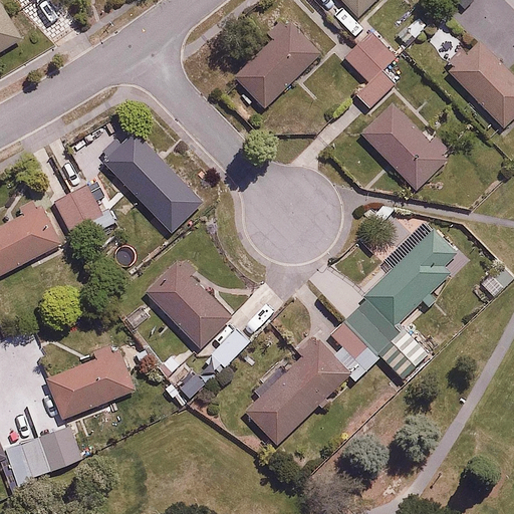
[(373,0),(342,0),(357,16),(373,0)]
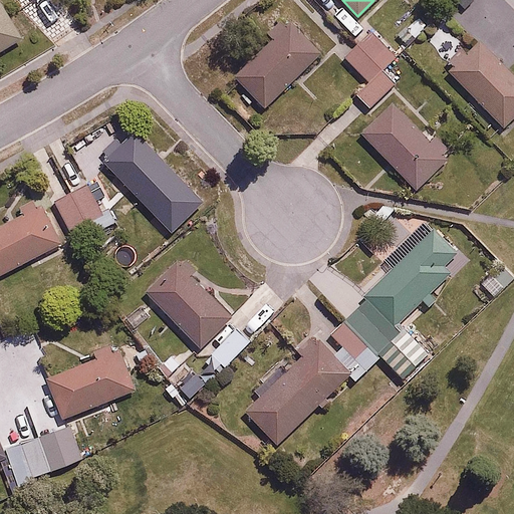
[(0,1),(0,47),(20,35),(0,1)]
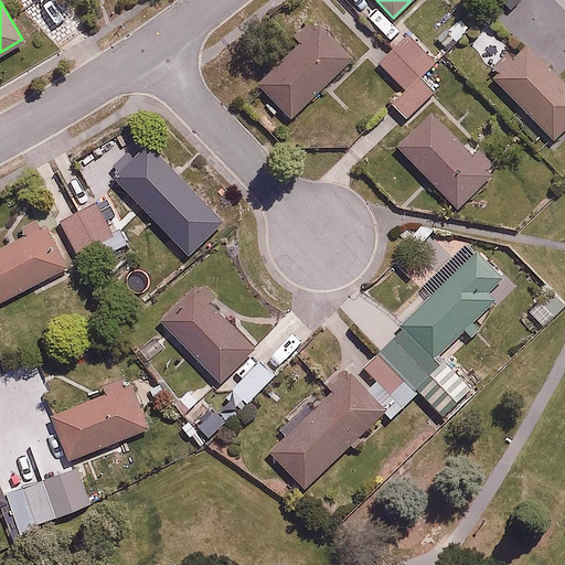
[(352,60),(317,21),(251,80),(287,119),(352,60)]
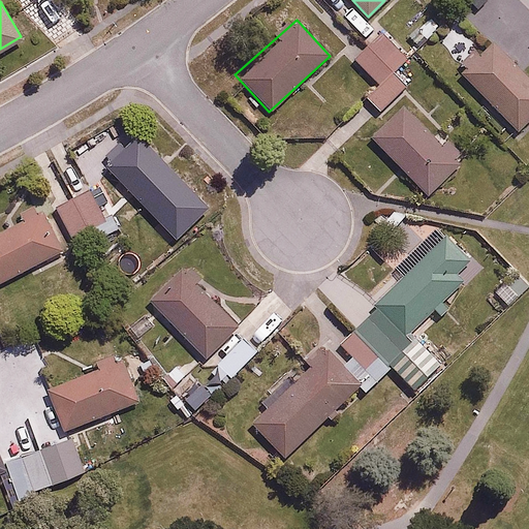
[(383,31),(354,60),(376,83),(363,95),(377,111),(407,82),(394,67),(406,55),(383,31)]
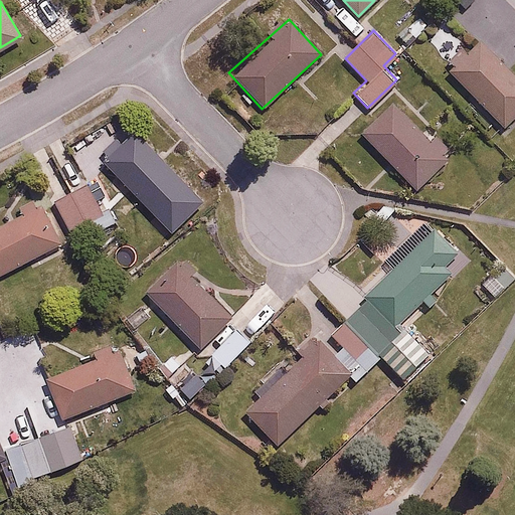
[(514,73),(477,36),(446,66),(505,127),(514,117),(514,73)]
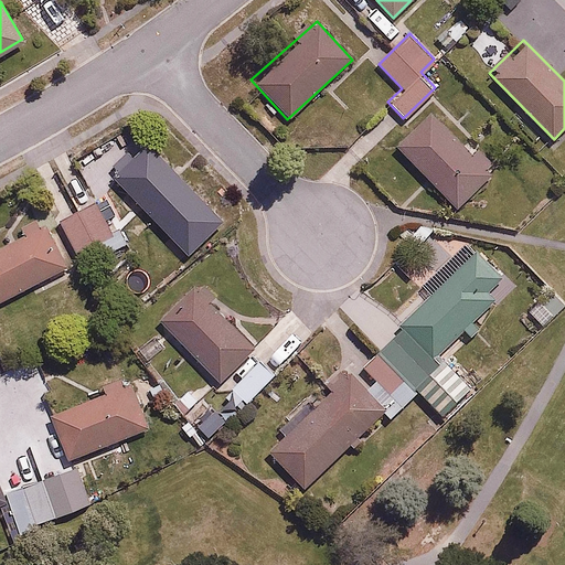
[(457,208),(498,168),(477,147),(472,150),(433,109),(396,146),(457,208)]
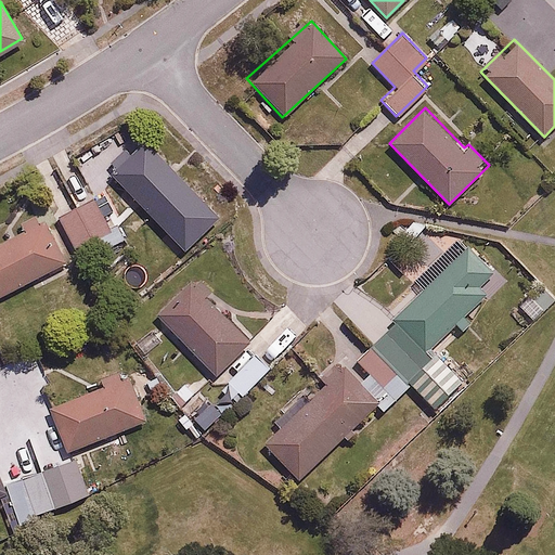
[(145,142),(113,175),(170,234),(203,202),(145,142)]
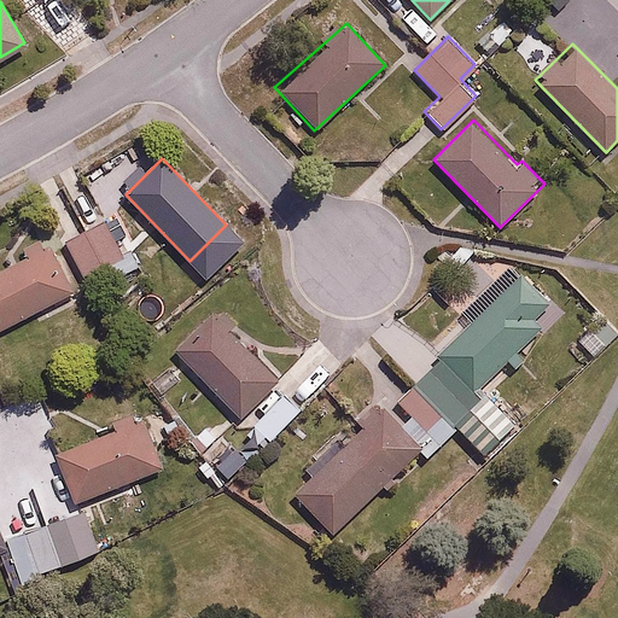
[(111,275),(138,262),(124,235),(114,240),(103,220),(65,239),(85,275),(105,264),(111,275)]
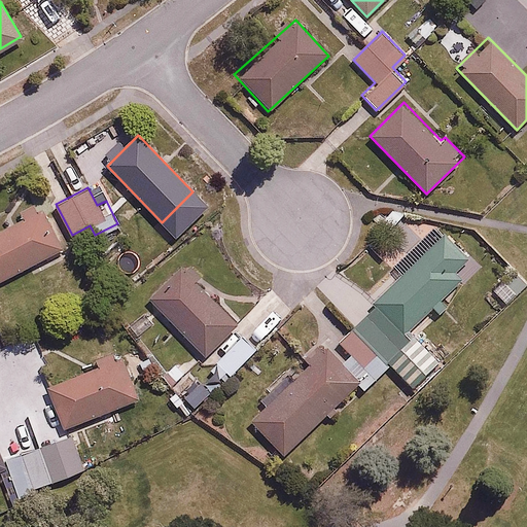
[(0,280),(58,250),(37,210),(0,229),(0,280)]
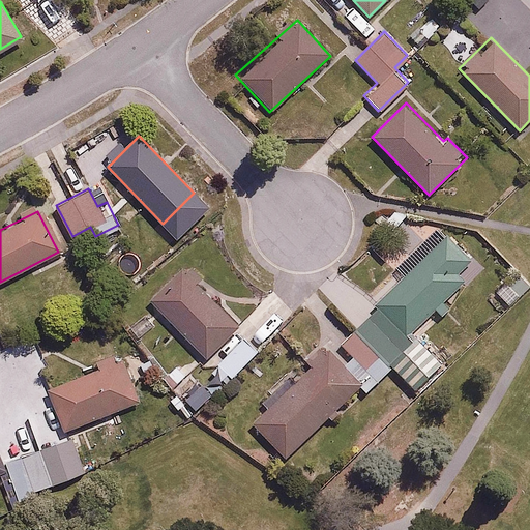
[(464,277),(433,246),(374,304),(405,336),(464,277)]
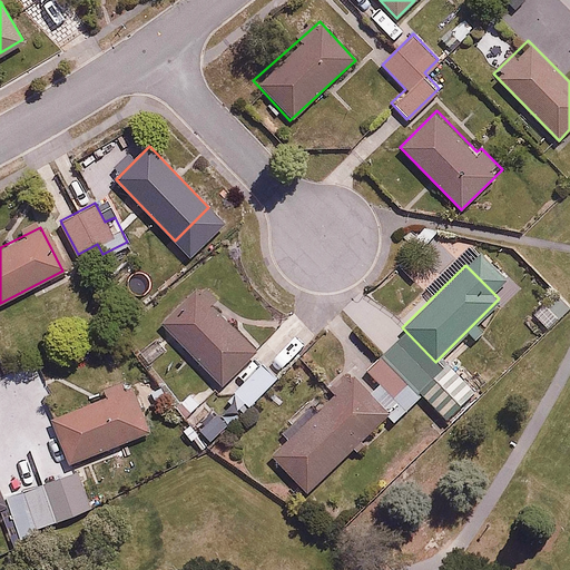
[(203,290),(164,325),(220,385),(259,350),(203,290)]
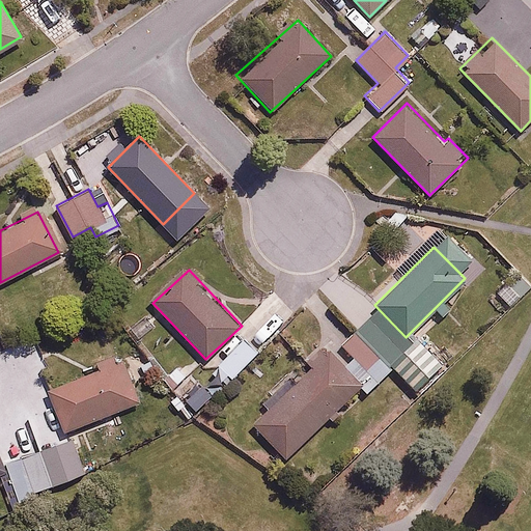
[(327,346),(252,428),(288,460),(358,383),(368,391),(392,365),(381,355),(392,342),(366,318),(342,345),(353,356),(345,364),(327,346)]
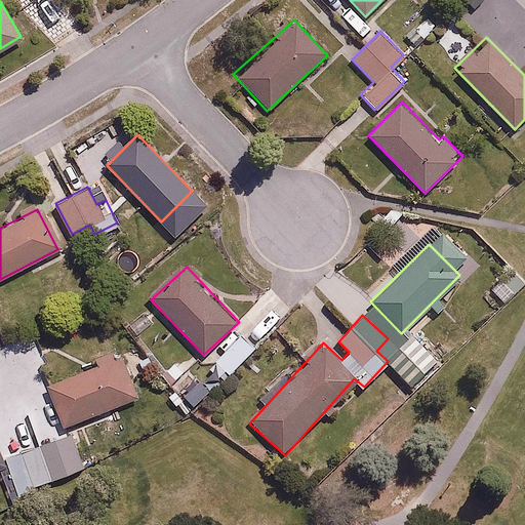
[(255,348),(240,332),(214,358),(229,373),(255,348)]
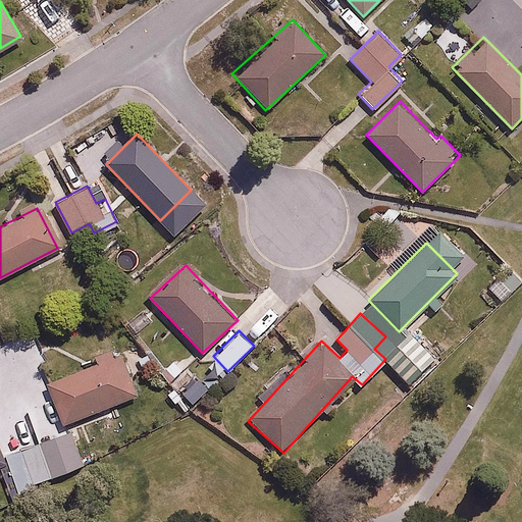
[(435,355),(410,331),(383,362),(409,384),(435,355)]
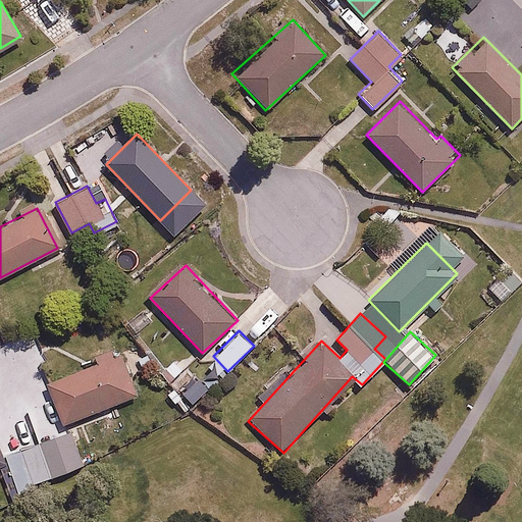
[(139,395),(121,351),(115,354),(112,346),(93,353),(96,361),(44,381),(60,425),(139,395)]
